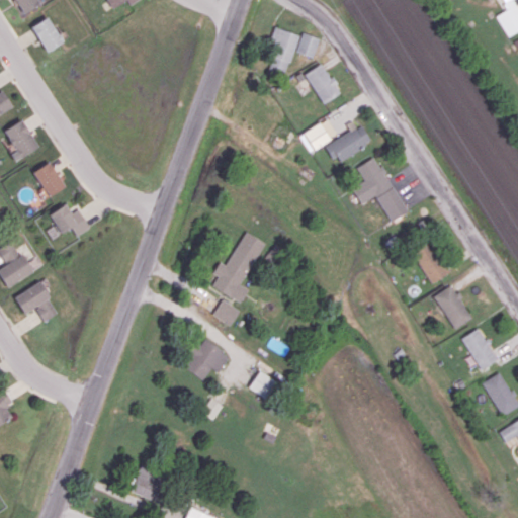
[(38,3),(35,0),(13,0),(22,13),(38,3)]
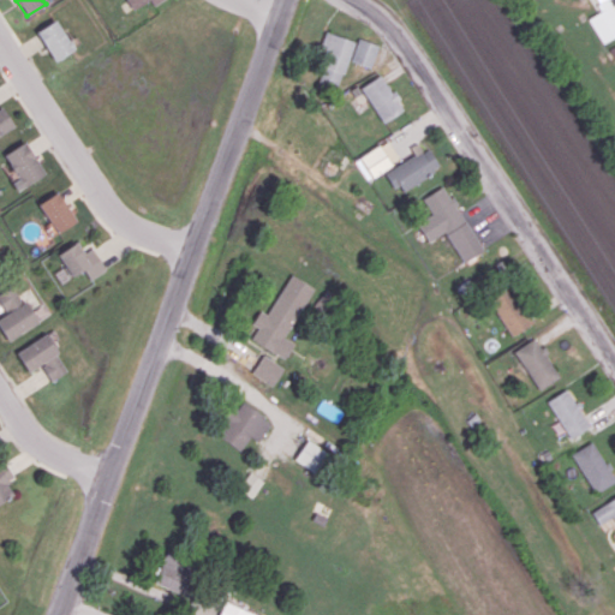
[(126,0),(132,10),(147,0),(149,0),(153,6),(161,0),(126,0)]
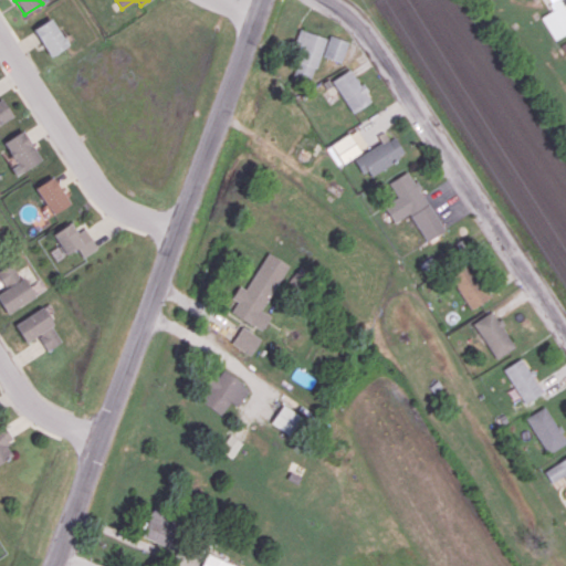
[(554,40),(565,32),(565,0),(547,0),(554,10),(542,17),(554,40)]
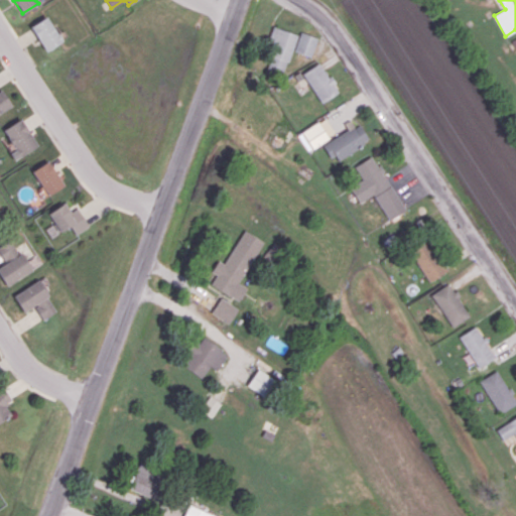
[(61,42),(48,16),(31,24),(43,50),(61,42)]
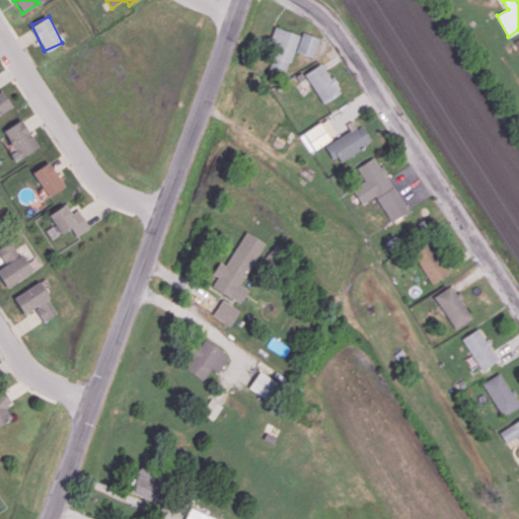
[(264,70),(284,77),(299,34),(279,27),(264,70)]
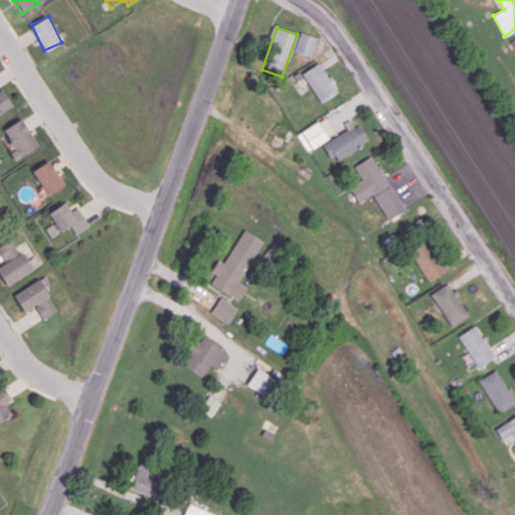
[(310,57),(317,38),(300,31),(293,51),(310,57)]
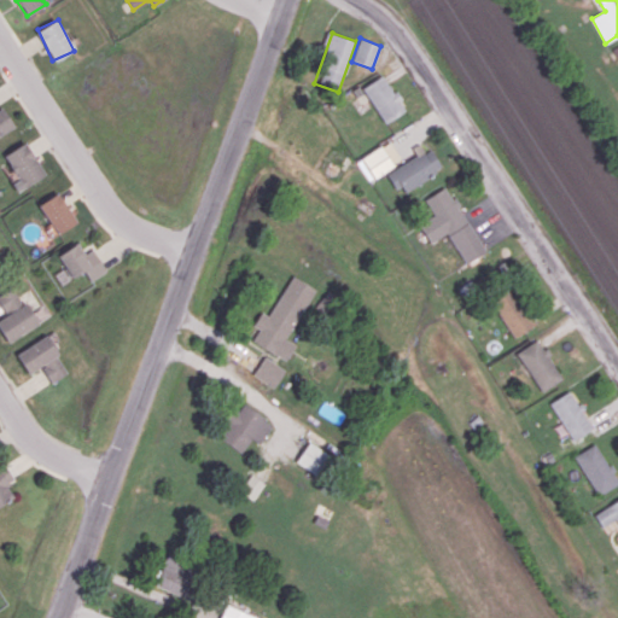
[(384,123),(406,111),(384,74),(362,86),(384,123)]
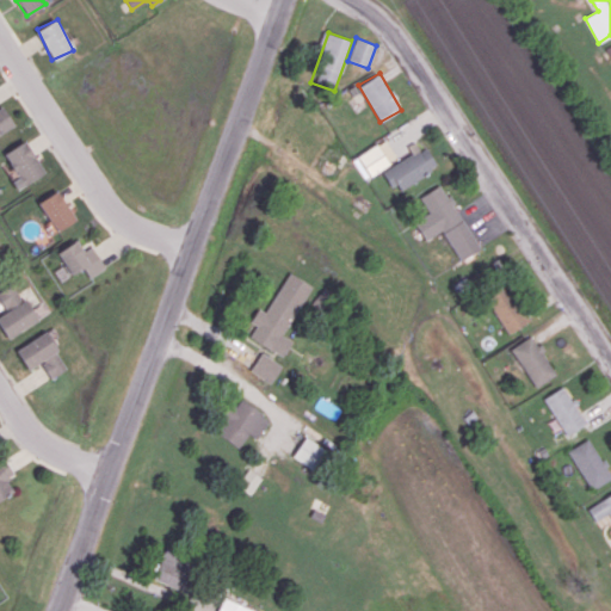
[(4,106),(0,106),(0,134),(14,127),(4,106)]
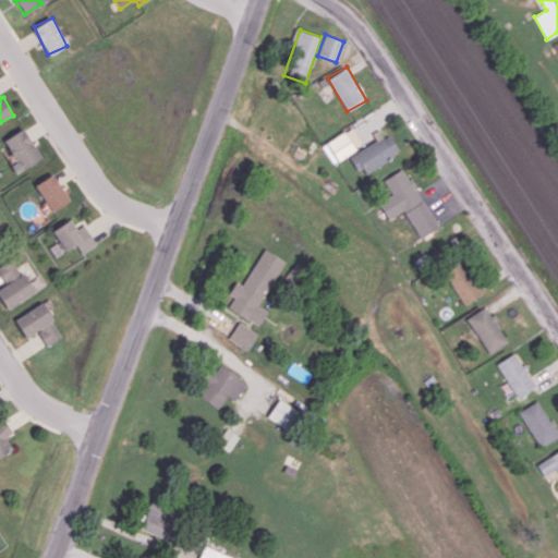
[(326,144),(338,160),(363,143),(351,126),(326,144)]
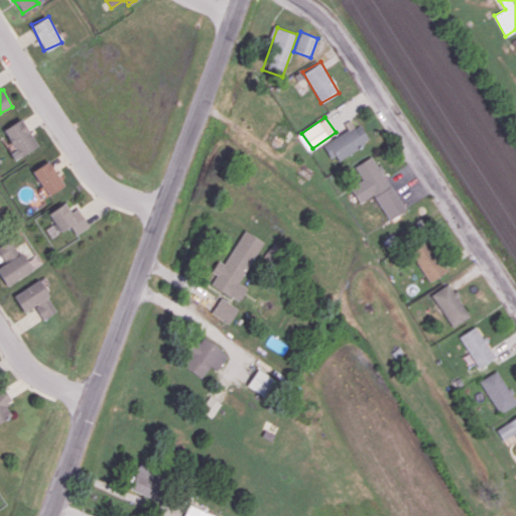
[(14,160),(37,145),(20,118),(3,130),(15,149),(9,152),(14,160)]
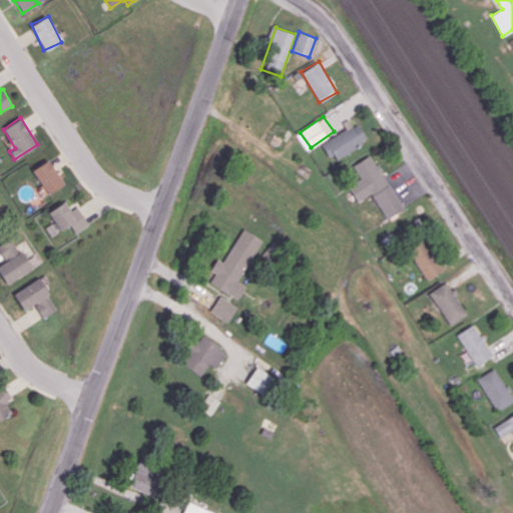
[(333,160),(368,140),(357,122),(323,142),(333,160)]
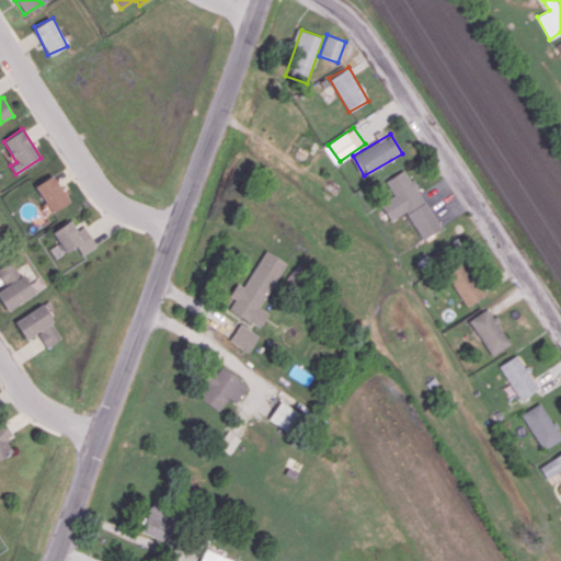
[(405,210),(422,239),(441,228),(405,169),(386,181),(395,195),(380,203),(390,220),(405,210)]
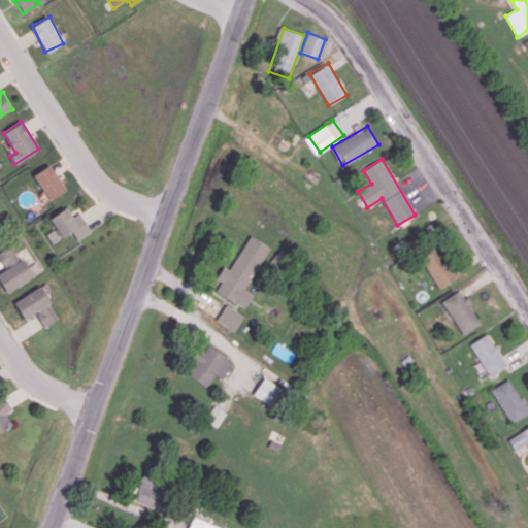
[(65,190),(50,164),(33,174),(48,200),(65,190)]
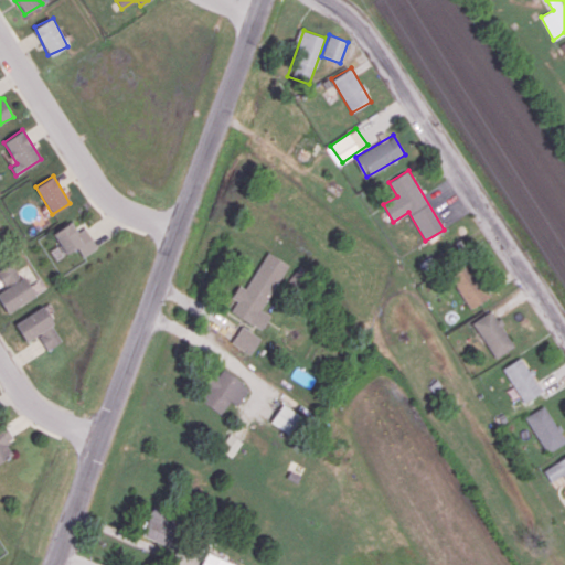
[(85,227),(77,232),(72,222),(53,231),(64,254),(77,247),(81,256),(96,249),(85,227)]
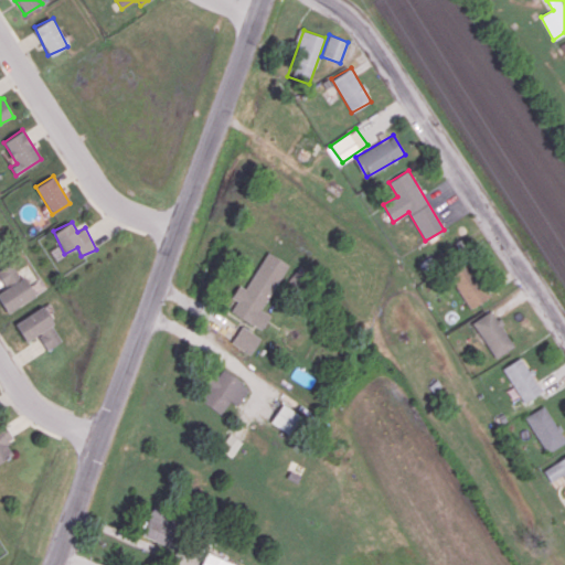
[(260,310),(288,264),(267,252),(245,288),(238,285),(231,297),(236,300),(230,311),(260,330),(269,315),(260,310)]
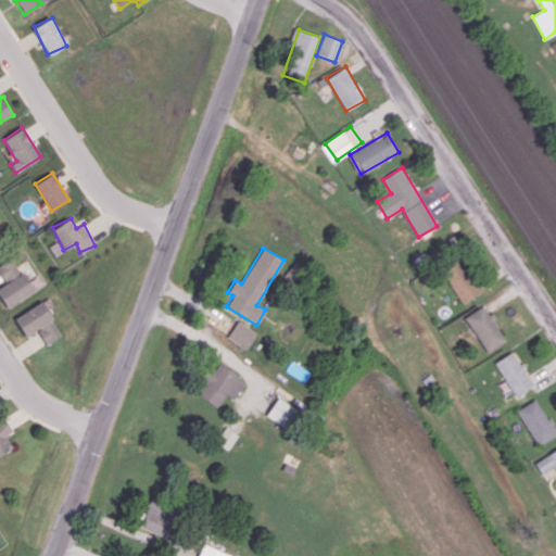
[(0,265),(0,273),(5,283),(0,287),(0,295),(8,307),(34,291),(12,257),(0,265)]
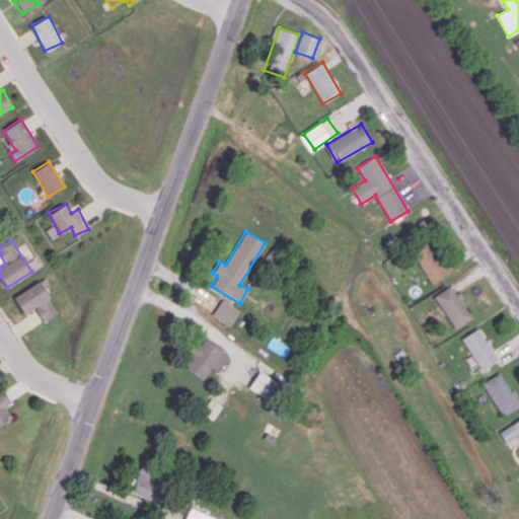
[(414,249),(429,283),(448,275),(433,241),(414,249)]
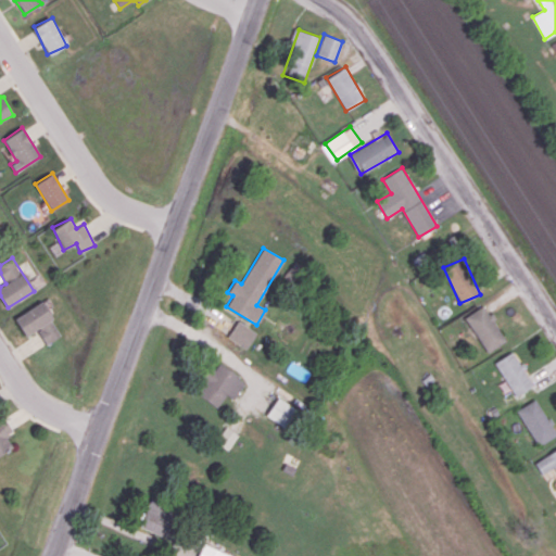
[(25,336),(37,329),(46,344),(61,335),(41,302),(14,318),(25,336)]
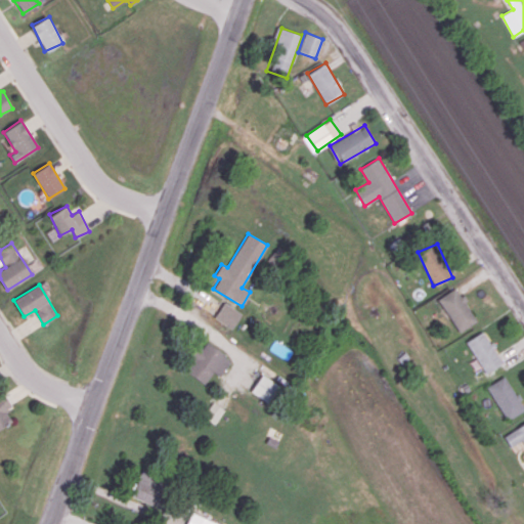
[(455,287),(437,299),(460,333),(478,320),(455,287)]
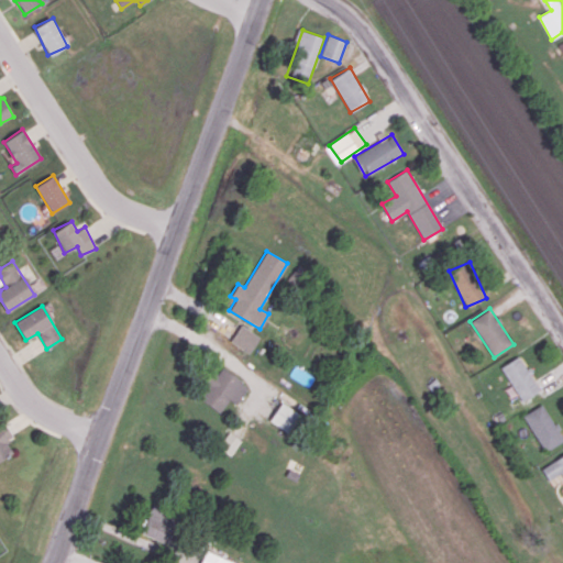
[(230,343),(251,353),(260,334),(239,324),(230,343)]
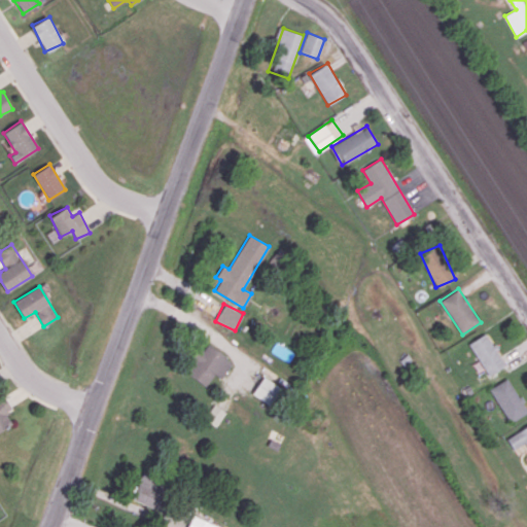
[(488,332),(470,342),(487,375),(504,366),(488,332)]
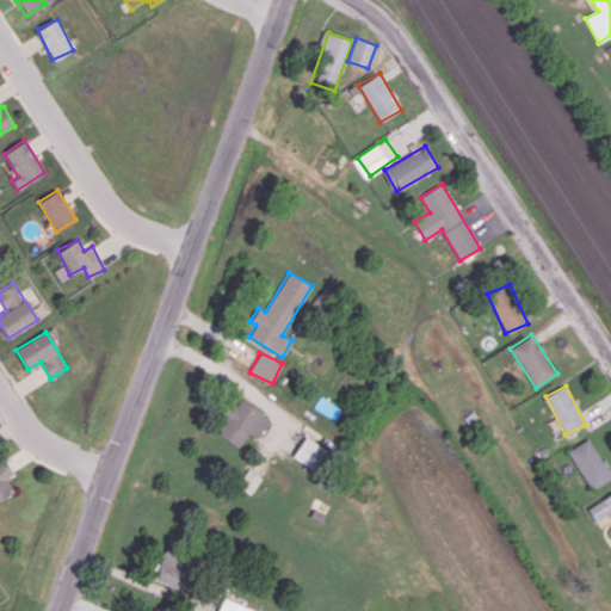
[(247,433),(257,439),(270,418),(238,399),(217,434),(240,448),(247,433)]
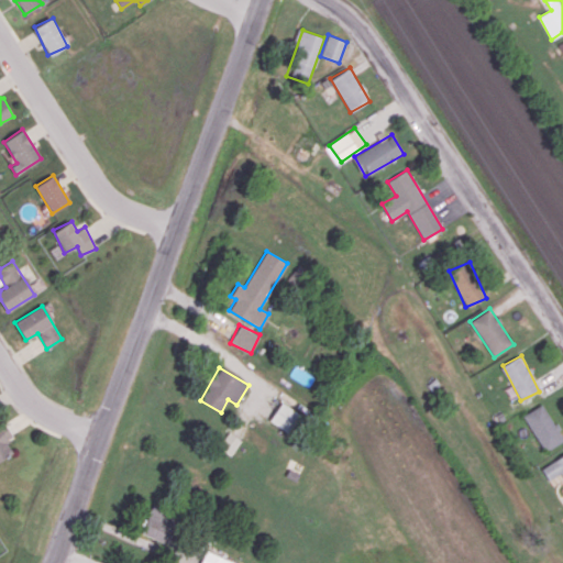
[(291,434),(302,416),(280,401),(269,420),(291,434)]
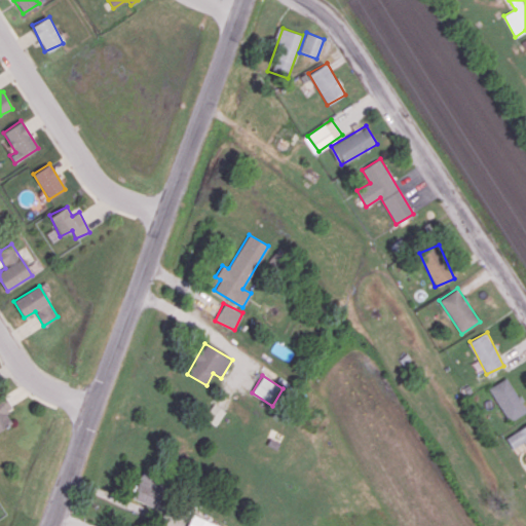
[(525,411),(525,408),(506,376),(488,387),(509,421),(525,411)]
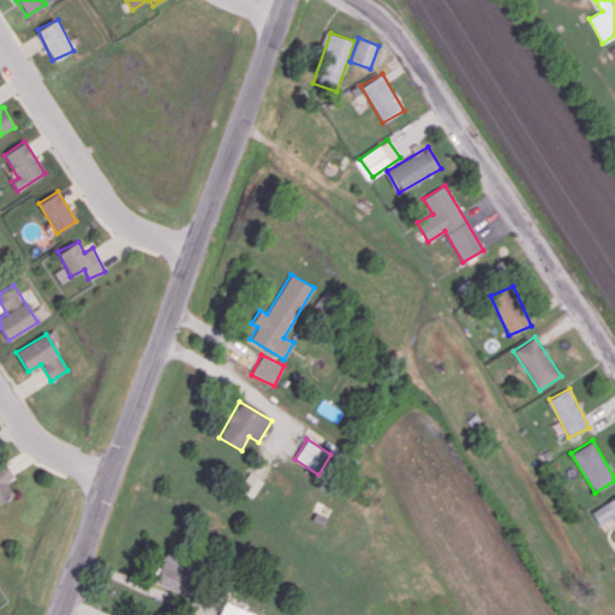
[(7,482),(13,478),(5,463),(0,465),(0,501),(15,494),(7,482)]
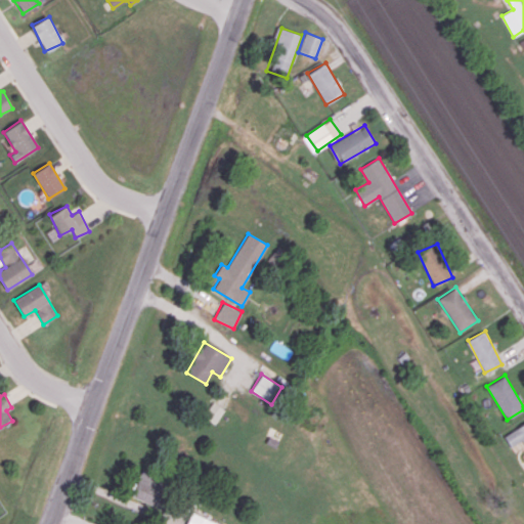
[(511,447),(522,440),(523,443),(523,423),(504,436),(511,447)]
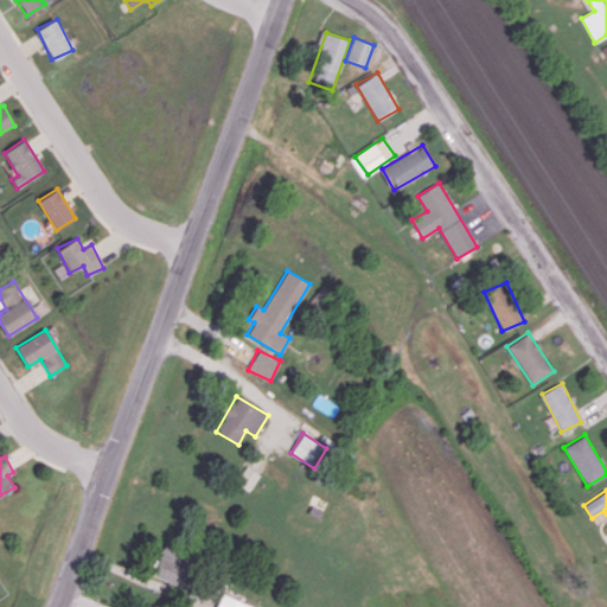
[(183,586),(193,554),(164,544),(153,576),(183,586)]
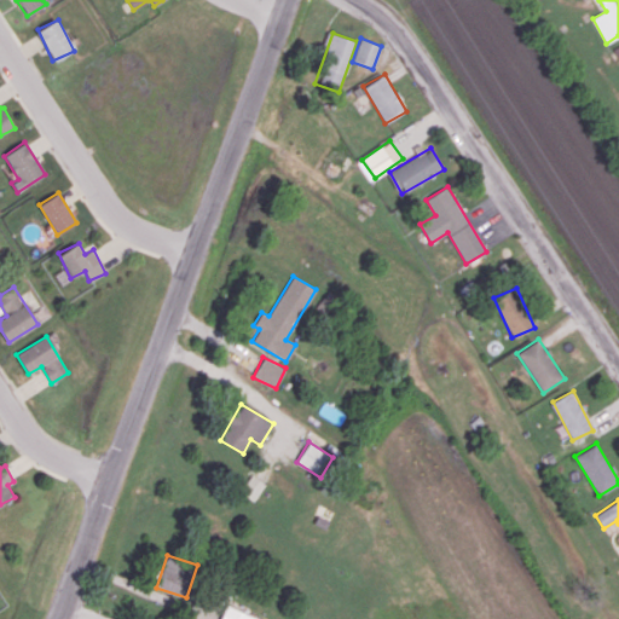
[(259,618),(226,605),(220,618),(259,618)]
